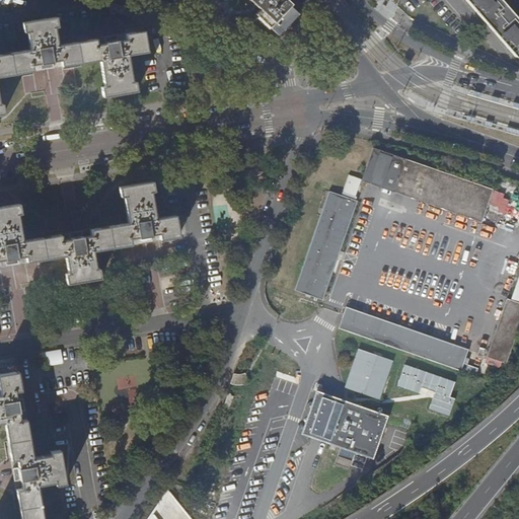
[(255,16),(276,34),(296,13),(290,8),(292,6),(286,0),(251,0),(263,9),(255,16)]
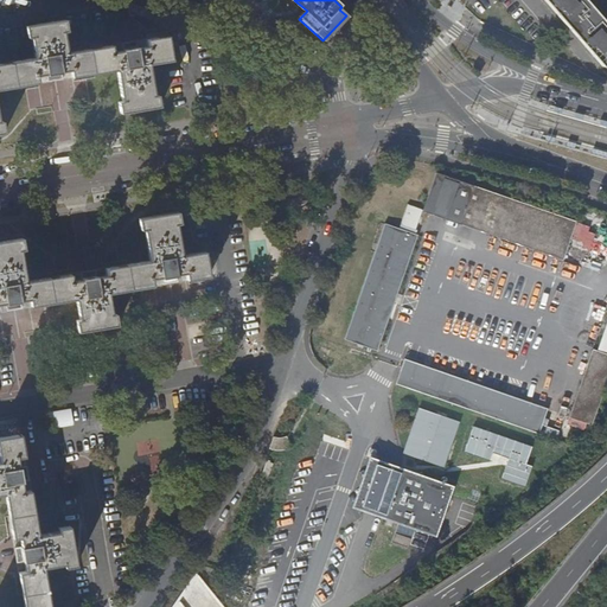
[(545,0),(602,65),(606,61),(606,24),(586,0),(545,0)]
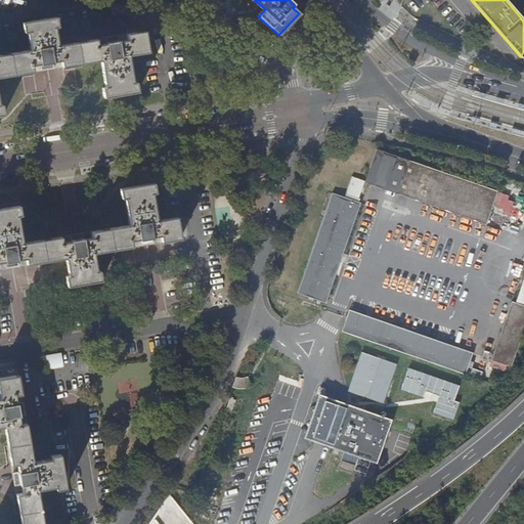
[(0,77),(48,70),(101,60),(105,87),(102,88),(104,98),(138,92),(136,82),(133,83),(129,55),(149,52),(145,31),(112,36),(58,45),(55,28),(59,27),(57,16),(23,23),(25,33),(28,32),(31,50),(0,55),(0,115),(4,115),(2,104),(0,104),(0,77)]
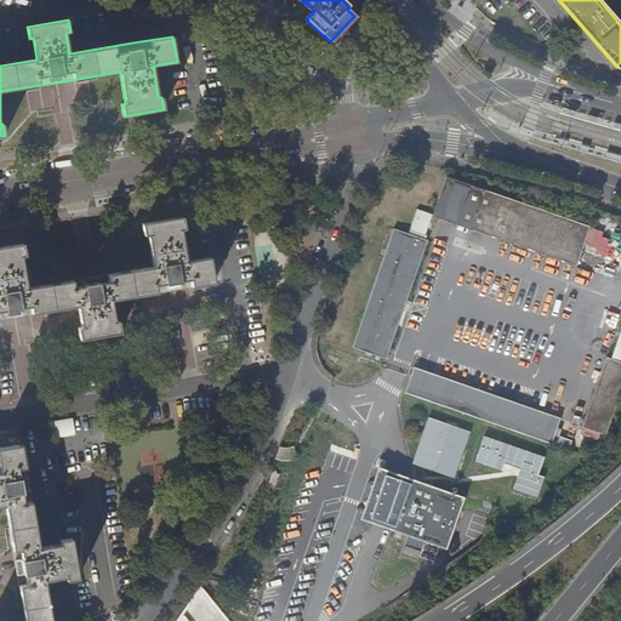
[(592,226),(446,176),(433,215),(579,265),(592,226)]
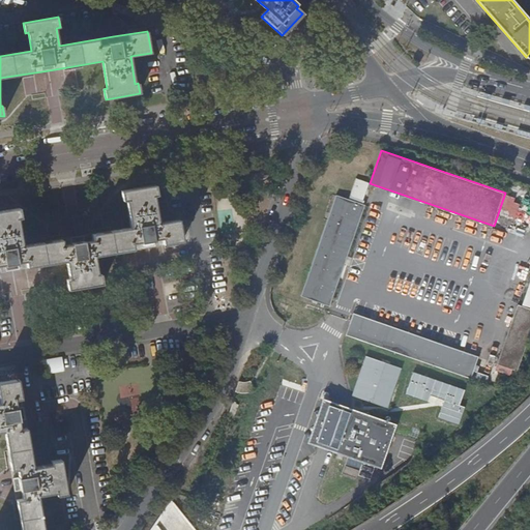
[(370,183),(357,178),(350,198),(362,203),(370,183)]
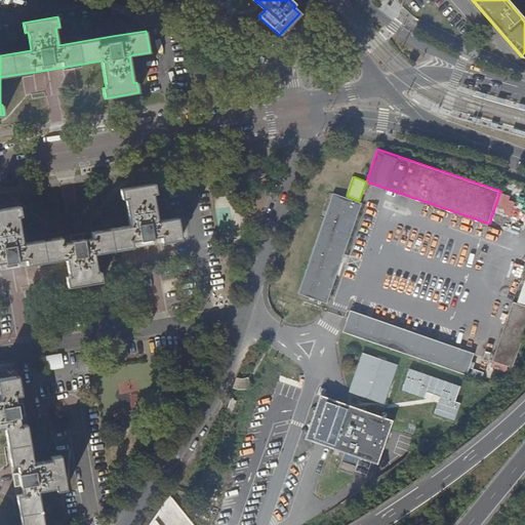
[(67,288),(102,282),(99,272),(96,272),(93,254),(148,245),(180,239),(177,218),(158,221),(154,194),(157,193),(155,184),(121,190),(122,199),(125,199),(130,226),(80,234),(23,244),(17,217),(21,216),(18,206),(0,209),(0,270),(13,268),(65,259),(69,278),(65,278),(67,288)]
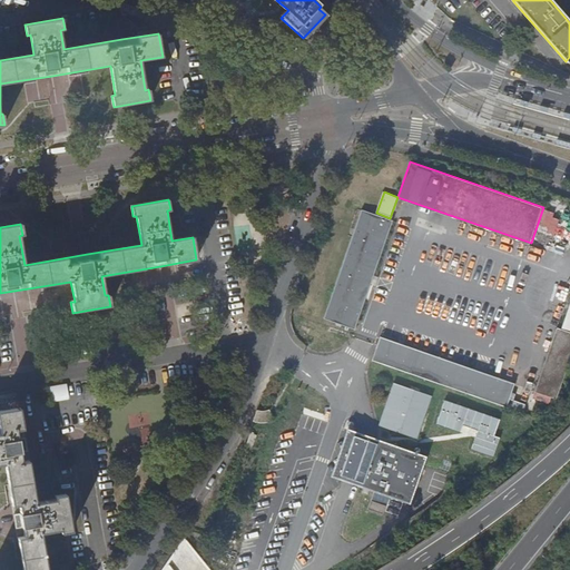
[(362,208),(324,316),(356,327),(394,219),(362,208)]
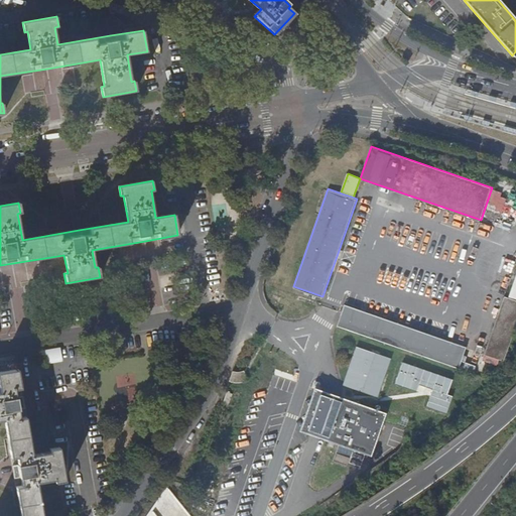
[(515,274),(507,298),(515,301),(515,274)]
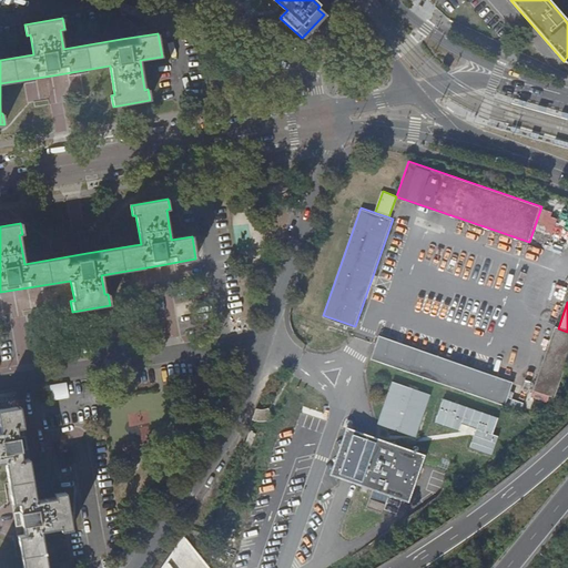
[(567,346),(567,334),(551,328),(528,392),(548,398),(567,346)]
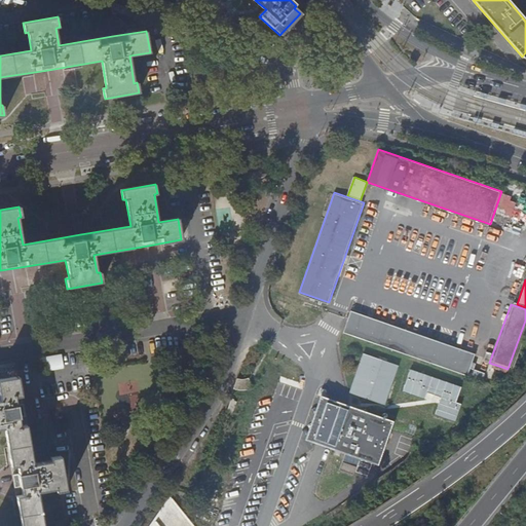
[(470,353),(346,312),(339,333),(462,375),(470,353)]
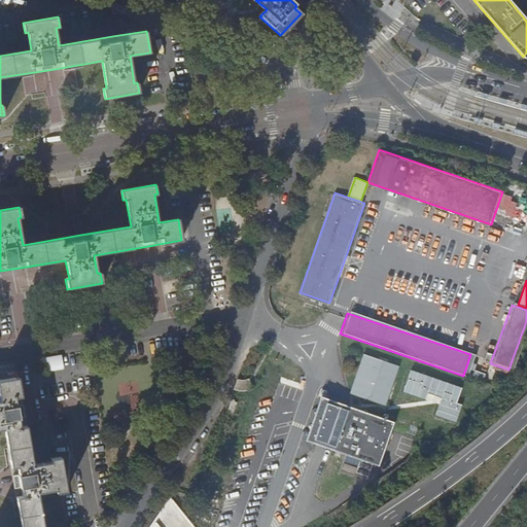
[(402,367),(364,354),(351,393),(388,407),(402,367)]
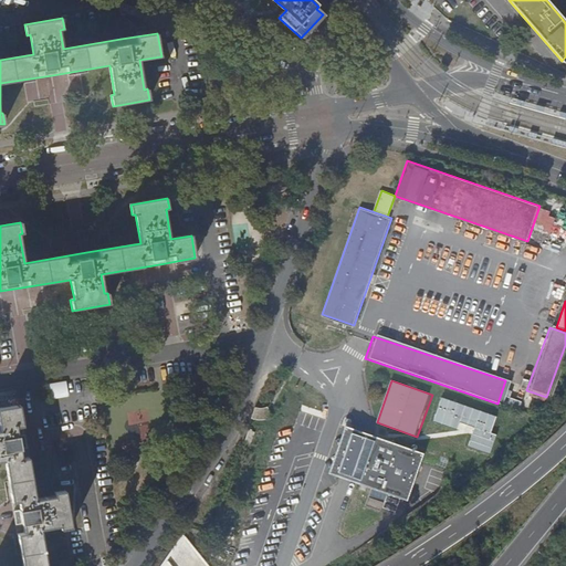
[(27,444),(20,406),(0,408),(0,462),(6,461),(14,515),(22,565),(46,565),(41,531),(60,527),(60,531),(71,528),(65,491),(54,493),(54,496),(35,500),(27,444)]
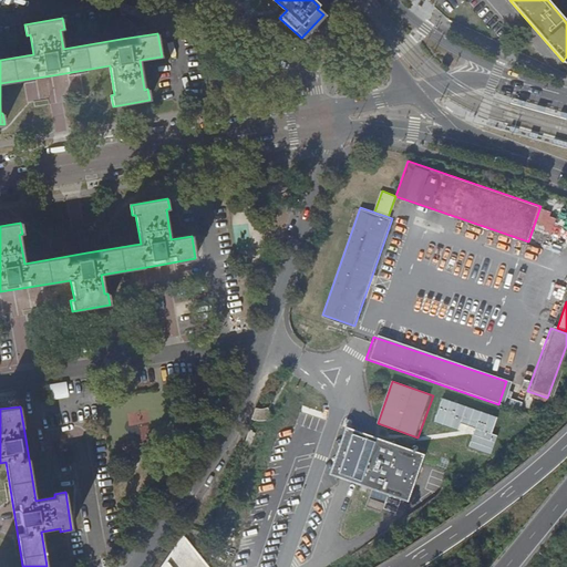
[(254,420),(258,409),(257,410),(251,408),(248,420),(254,420)]
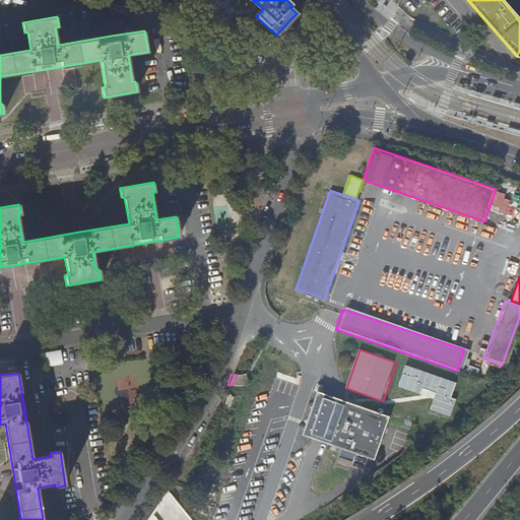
[(244,375),(237,375),(233,385),(239,386),(247,385),(244,375)]
